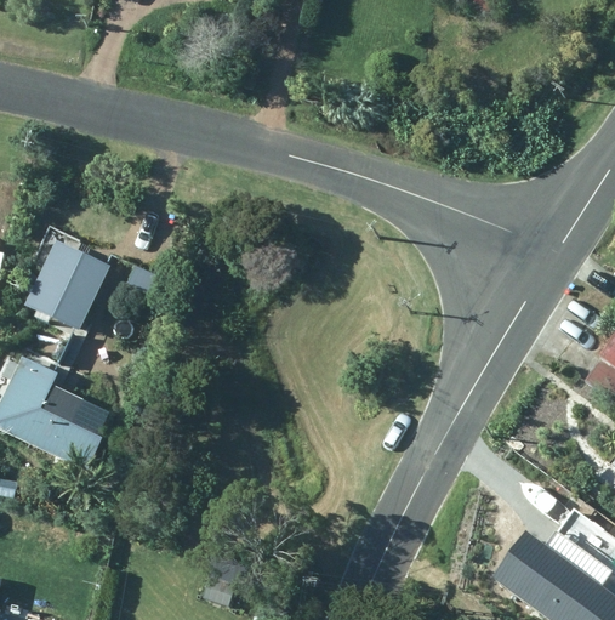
[(56,239),(24,303),(35,308),(33,314),(46,322),(50,314),(78,328),(108,266),(56,239)]
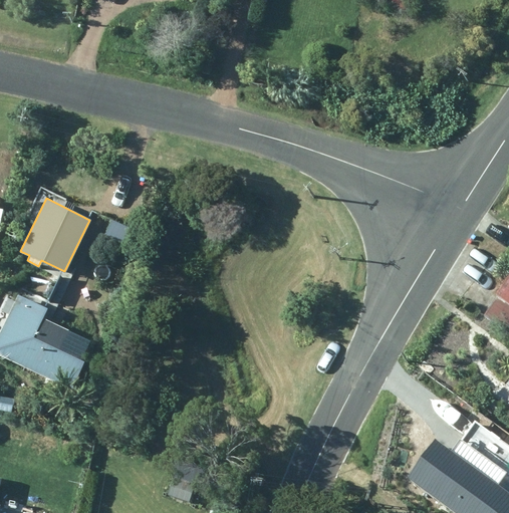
[(508,277),(505,275),(479,314),(508,333),(508,277)]
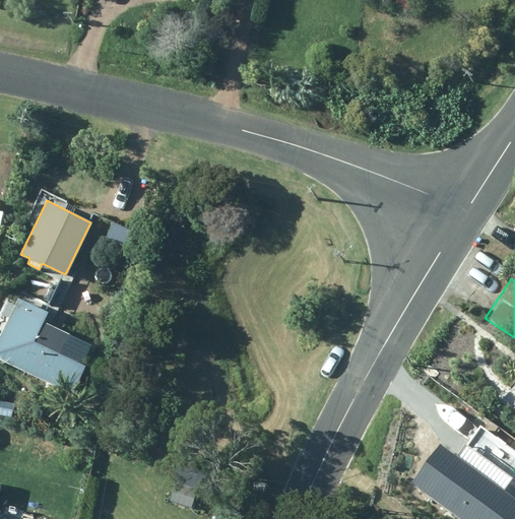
[(0,360),(72,395),(86,367),(81,365),(90,345),(44,322),(48,313),(18,299),(0,335),(0,360)]
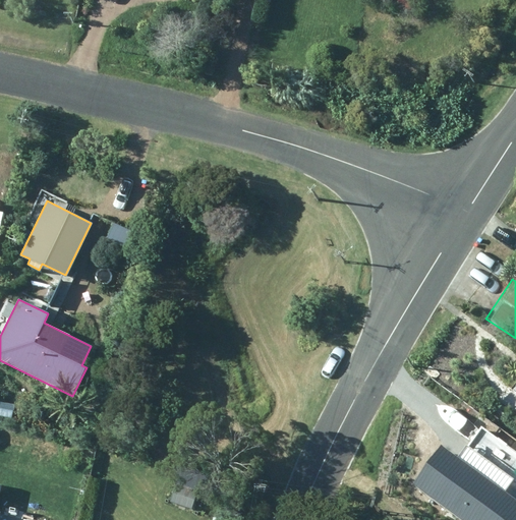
[(512,493),(456,454),(423,501),(450,519),(483,519),(492,510),(498,514),(512,493)]
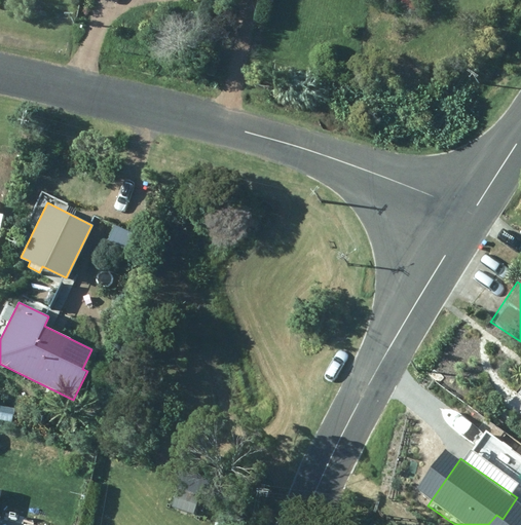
[(0,524),(5,524),(13,495),(0,491),(0,524)]
